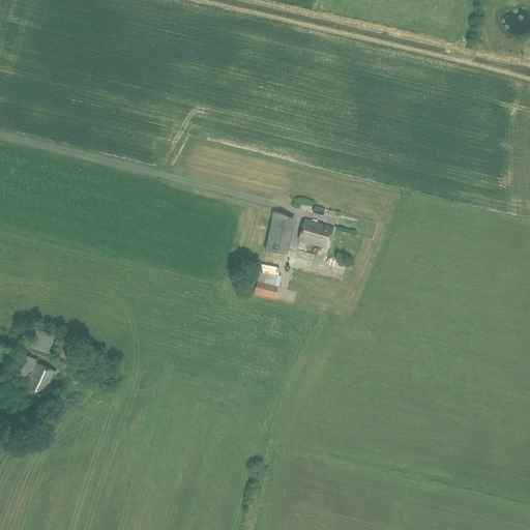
[(316,207),(314,214),(323,217),(325,209),(316,207)]
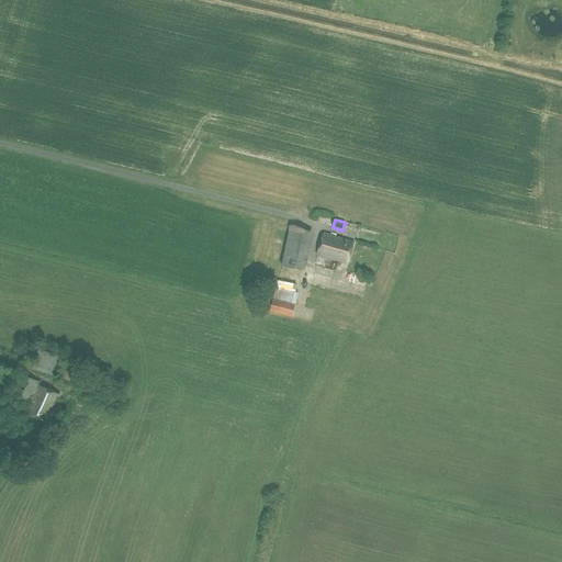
[(290,227),(281,266),(304,272),(314,233),(290,227)]
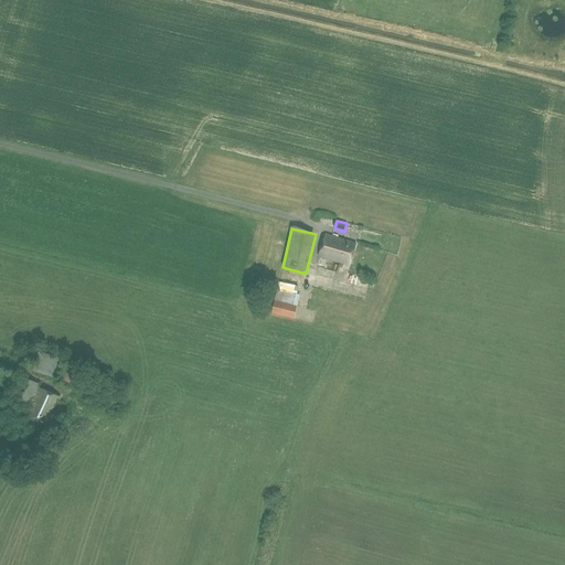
[(351,266),(356,244),(326,235),(319,257),(351,266)]
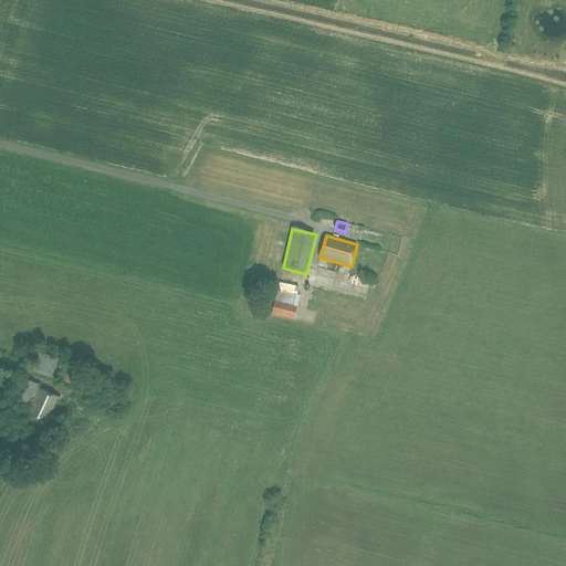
[(272,314),(294,320),(297,306),(294,305),(296,294),(294,294),(296,286),(279,282),(272,314)]
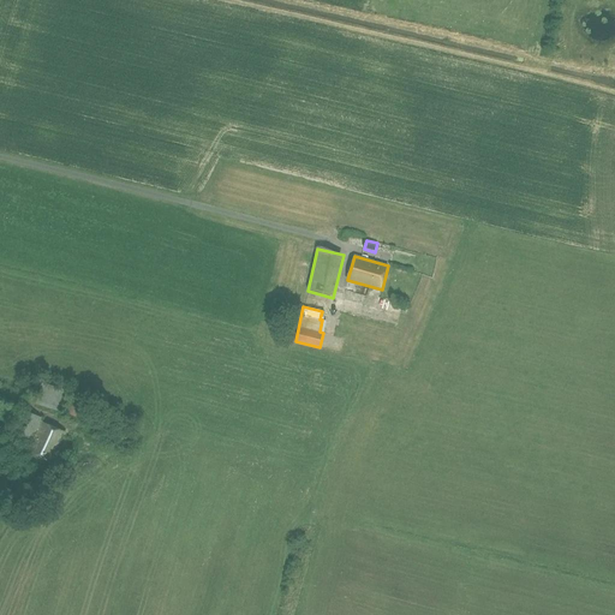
[(35,398),(57,405),(64,387),(41,380),(35,398)]
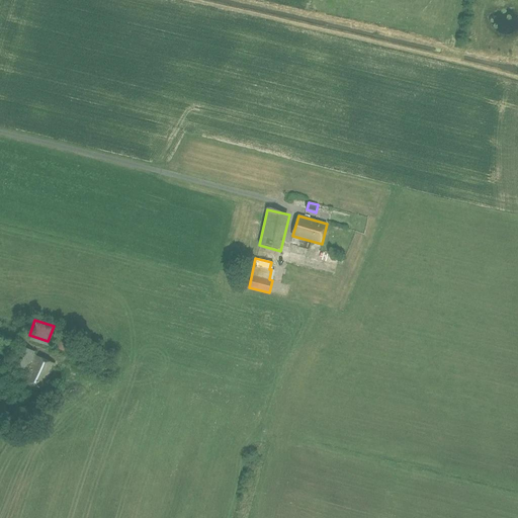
[(19,345),(11,363),(27,370),(36,352),(19,345)]
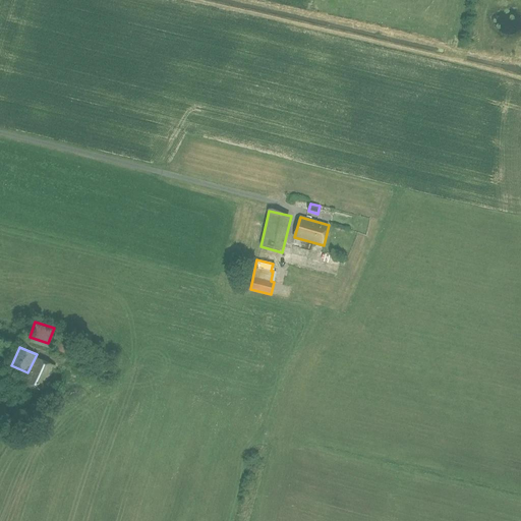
[(45,392),(56,366),(36,358),(24,383),(45,392)]
